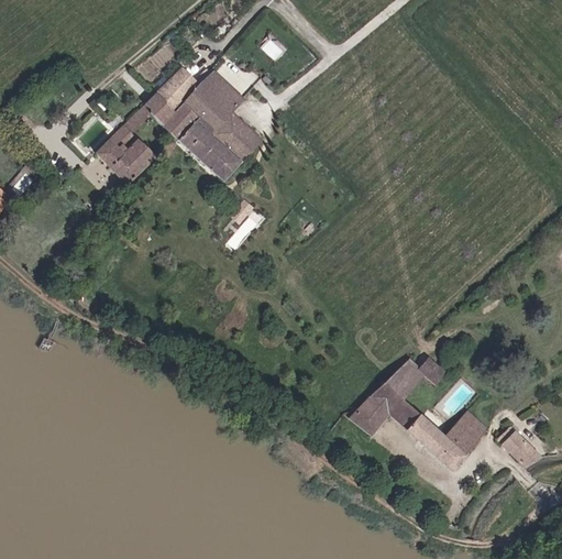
[(215,96),(227,81),(212,68),(182,99),(179,96),(196,79),(183,66),(144,102),(152,110),(151,111),(174,135),(224,179),(262,141),(231,112),(215,96)]
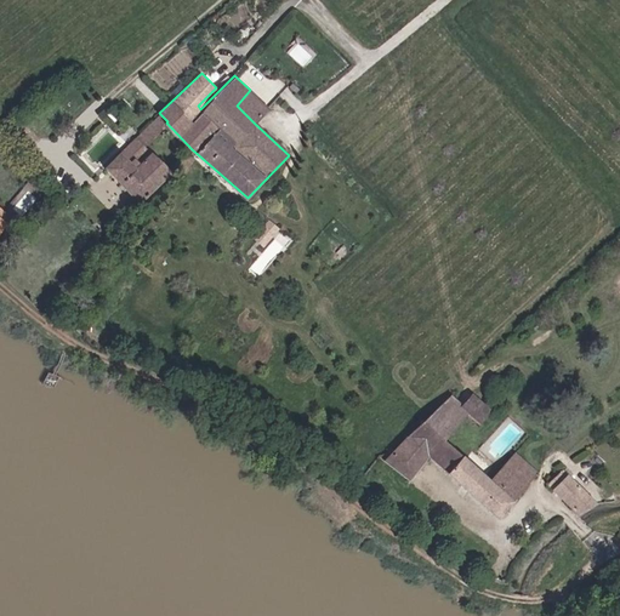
[(269,108),(250,90),(237,106),(255,124),(269,108)]
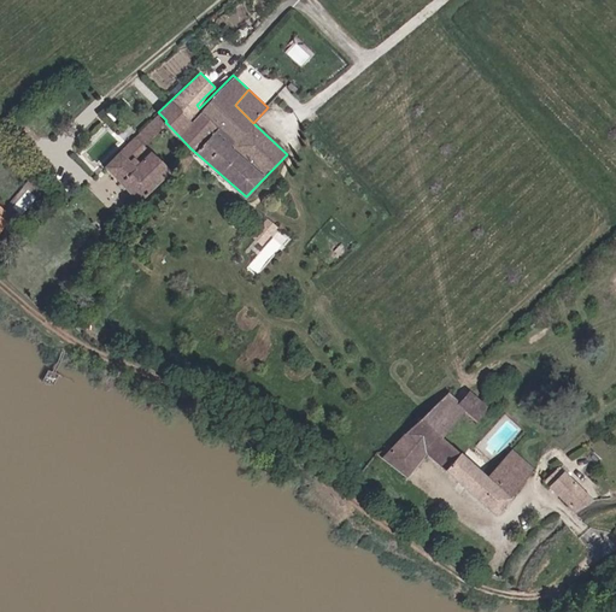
[(138,134),(135,135),(144,143),(165,122),(166,121),(158,112),(138,134)]
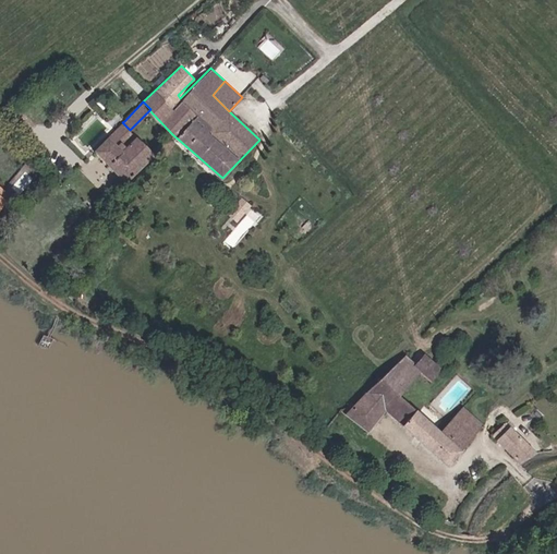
[(84,136),(96,148),(111,133),(99,121),(84,136)]
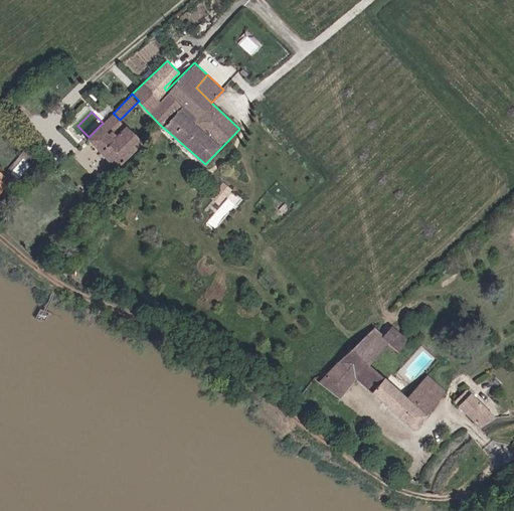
[(89,137),(88,138),(115,167),(142,142),(120,120),(113,113),(103,123),(89,137)]
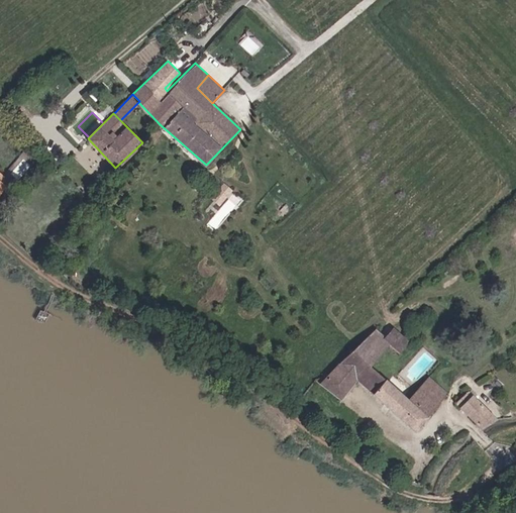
[(393,329),(385,338),(393,345),(400,352),(409,342),(393,329)]
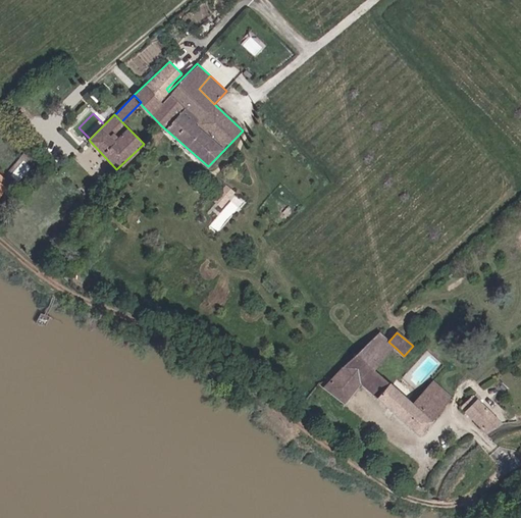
[(397,349),(388,342),(378,333),(332,378),(329,375),(320,384),(344,403),(362,384),(418,434),(453,397),(434,381),(415,405),(375,370),(397,349)]
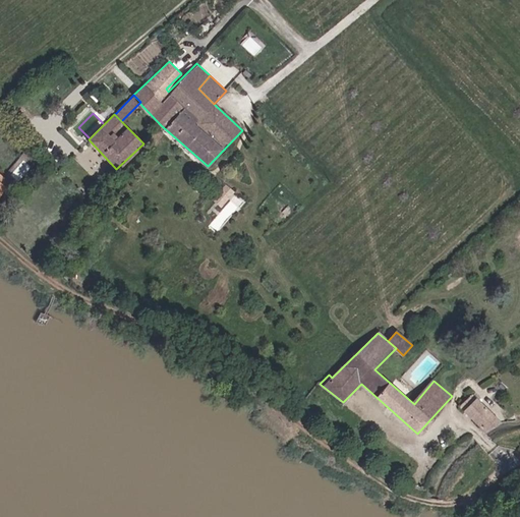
[(486,431),(502,422),(475,394),(462,406),(486,431)]
